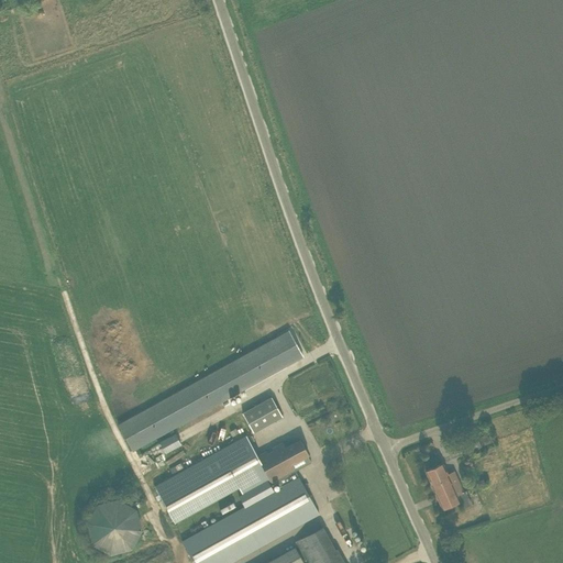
[(302,356),(289,331),(118,426),(132,451),(247,386),(249,387),(251,386),(250,385),(302,356)]
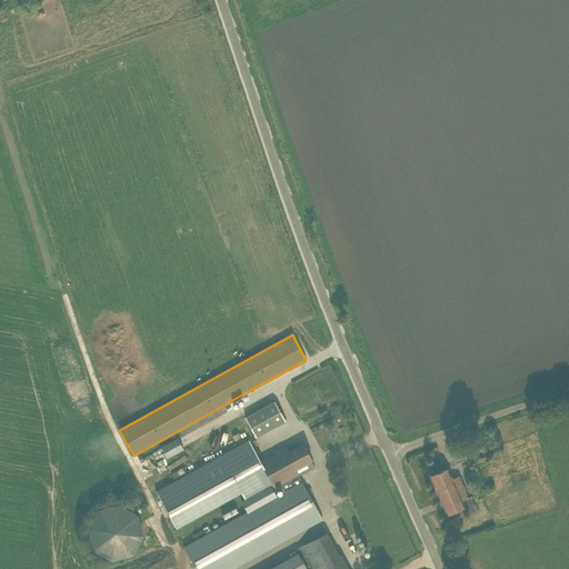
[(258,437),(287,420),(275,399),(246,416),(258,437)]
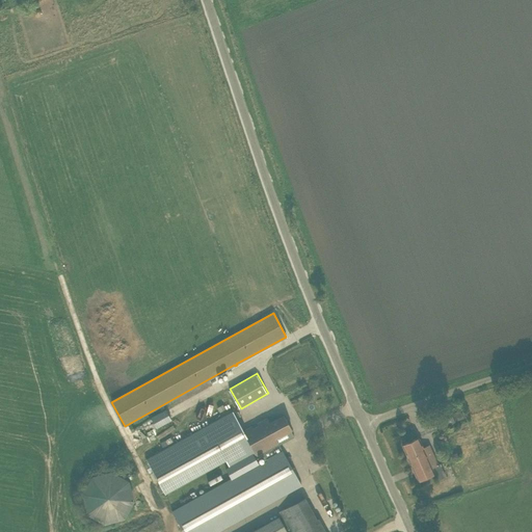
[(158,428),(173,419),(166,408),(152,418),(158,428)]
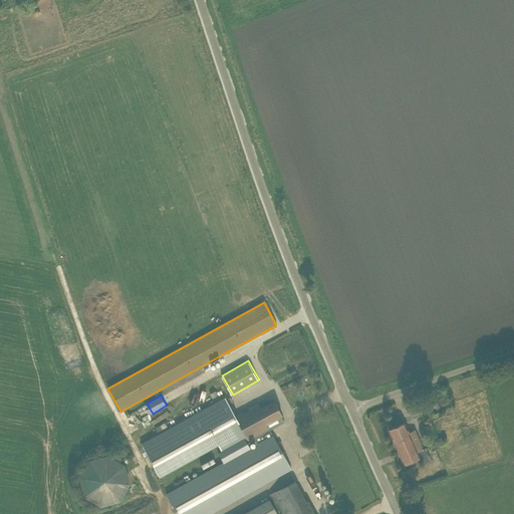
[(425,414),(439,408),(434,396),(420,402),(425,414)]
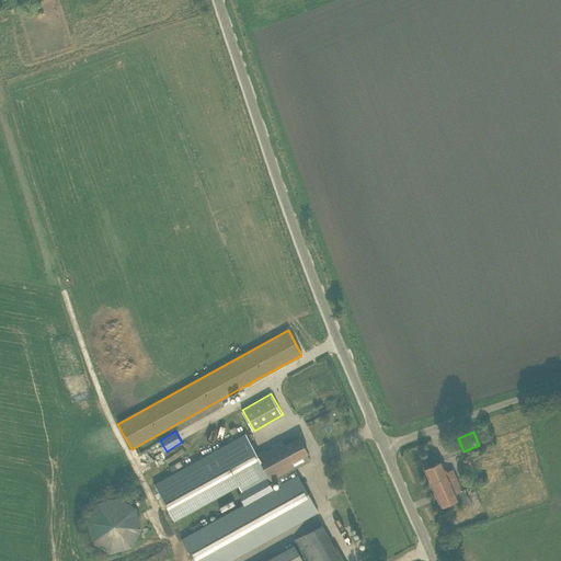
[(243,505),(298,476),(290,462),(283,447),(284,447),(282,441),(256,455),(245,435),(153,484),(174,521),(238,485),(241,492),(238,494),(243,505)]
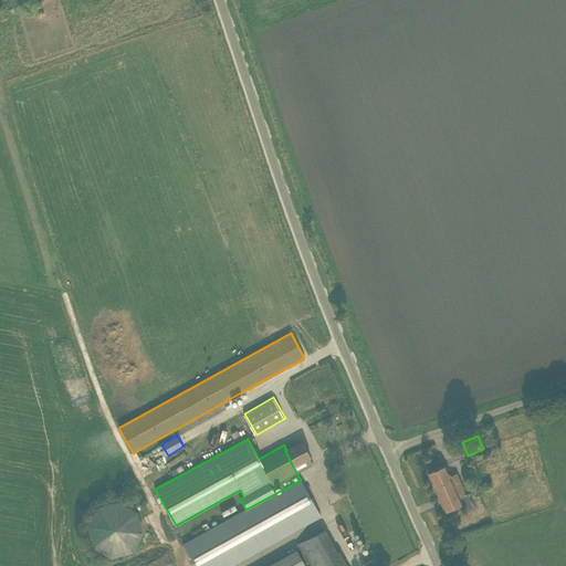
[(302,442),(286,451),(285,451),(293,467),(310,457),(302,442)]
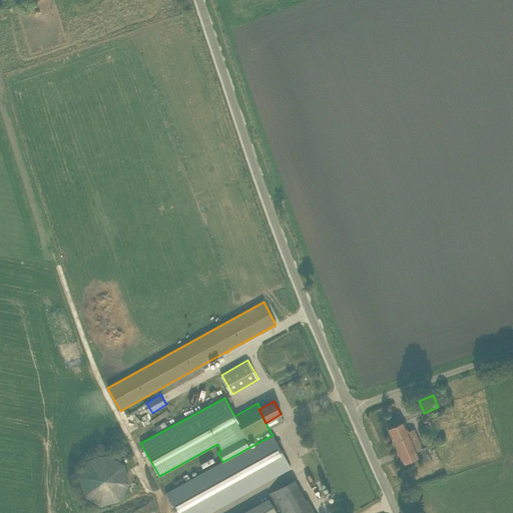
[(422,449),(414,429),(408,432),(403,422),(388,429),(403,464),(419,457),(416,451),(422,449)]
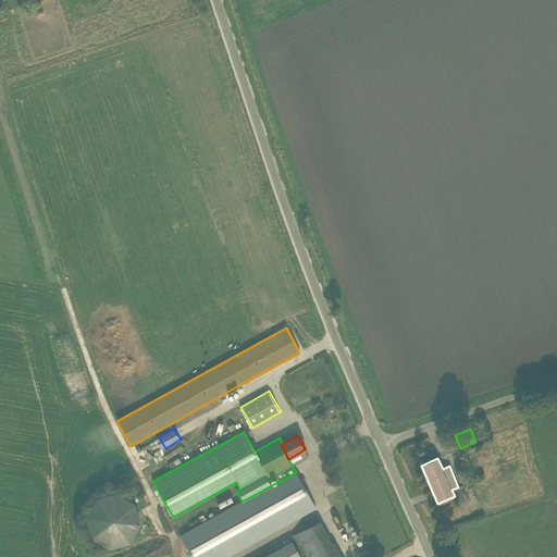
[(296,472),(242,502),(180,535),(190,556),(225,556),(316,508),(296,472)]
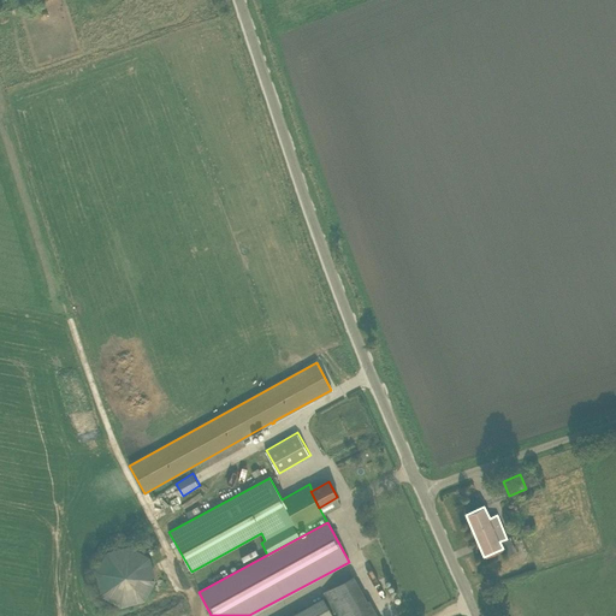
[(153,585),(154,580),(153,574),(152,569),(149,564),(146,560),(143,557),(141,555),(136,554),(131,551),(125,551),(119,551),(114,552),(108,555),(104,560),(100,564),(98,569),(96,575),(95,580),(96,585),(98,591),(100,596),(104,600),(108,604),(113,606),(119,609),(124,609),(130,609),(135,608),(140,604),(144,600),(148,597),(152,591),(153,585)]
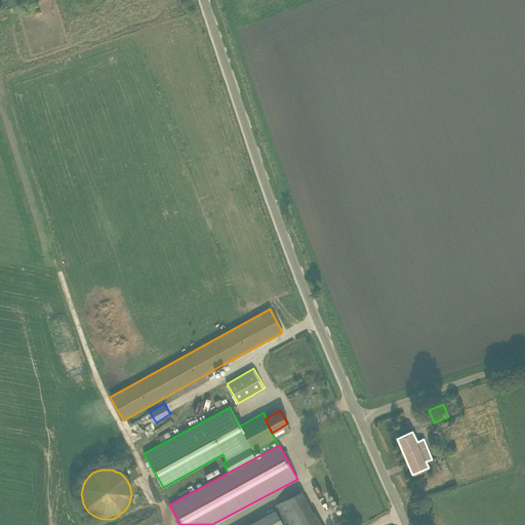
[(290,524),(321,524),(305,493),(281,507),(290,524)]
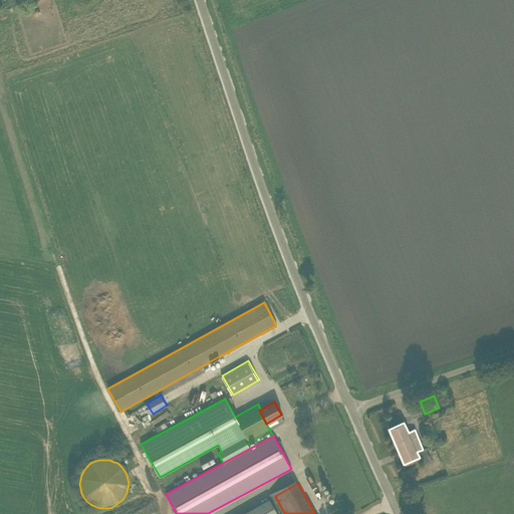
[(276,513),(269,500),(243,513),(276,513)]
